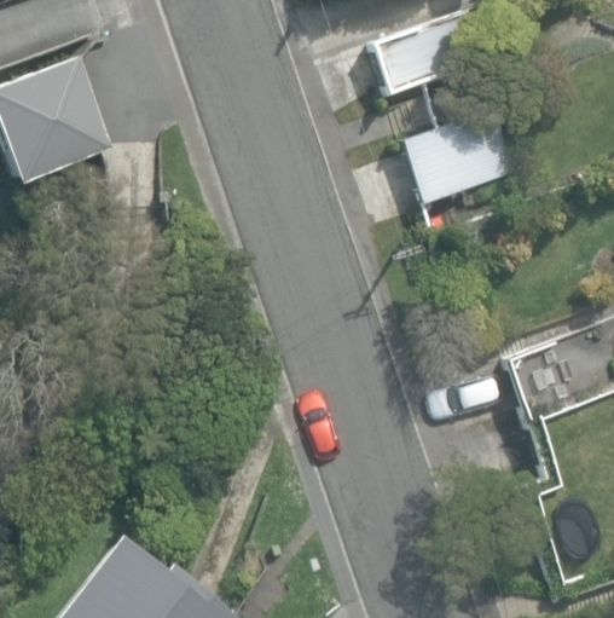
[(372,36),(391,93),(490,59),(470,5),(372,36)]
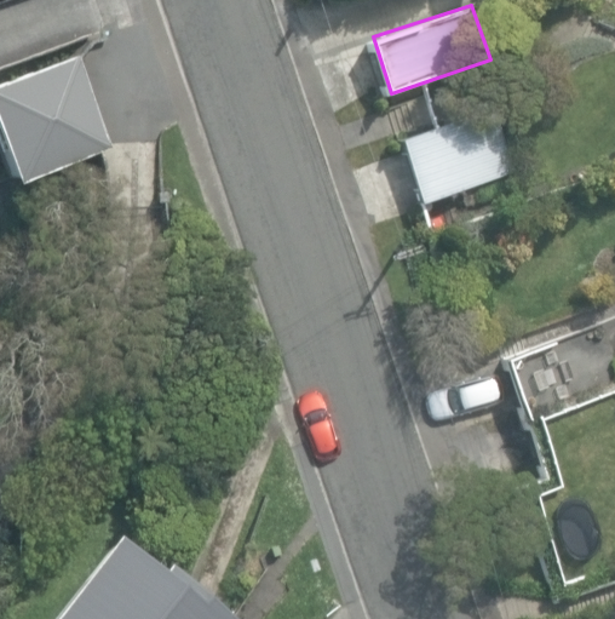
[(0,84),(0,138),(13,181),(109,147),(81,64),(80,58),(62,64),(0,84)]
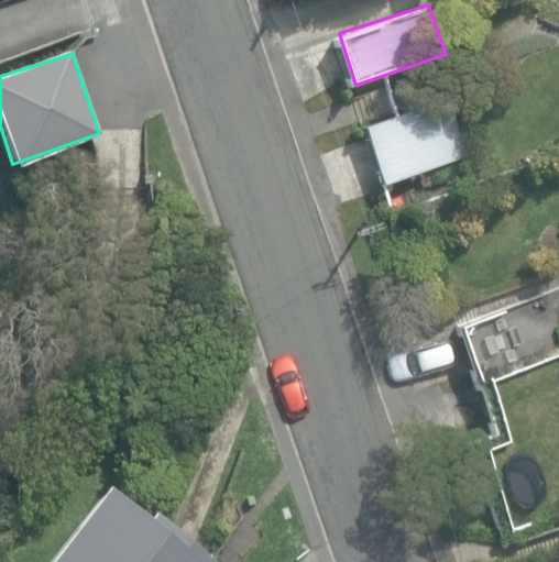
[(365,127),(385,186),(468,158),(449,100),(365,127)]
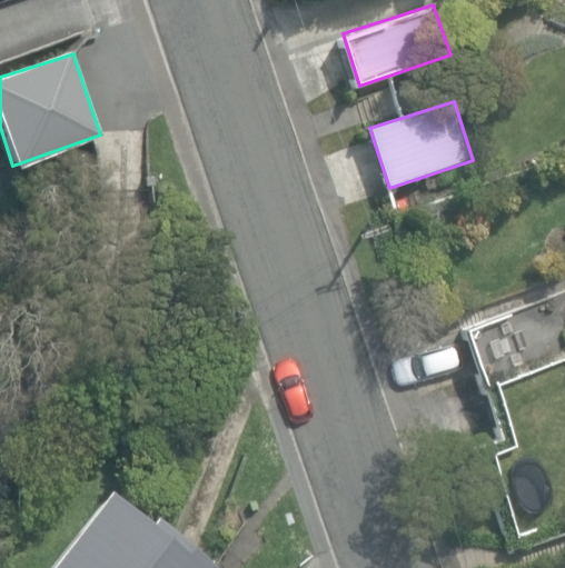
[(467,330),(487,386),(564,357),(564,324),(555,298),(467,330)]
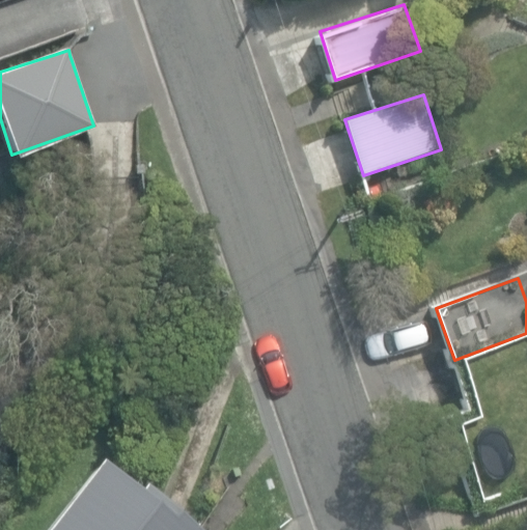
[(203,529),(141,481),(137,486),(99,456),(40,529),(203,529)]
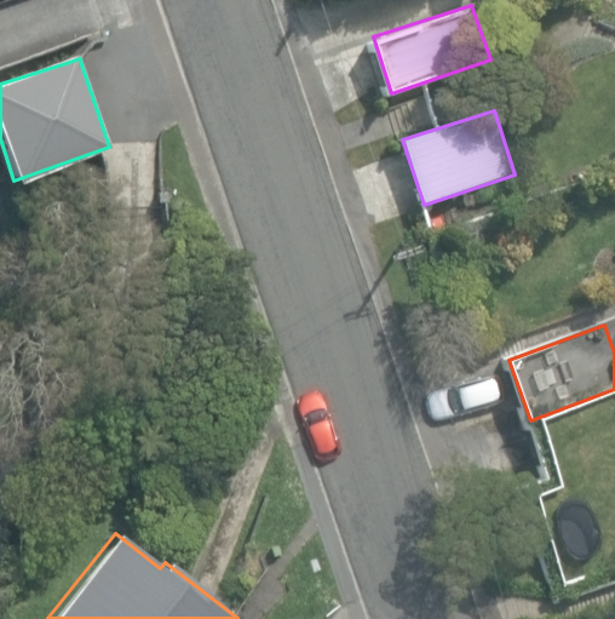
All buildings are outlined.
